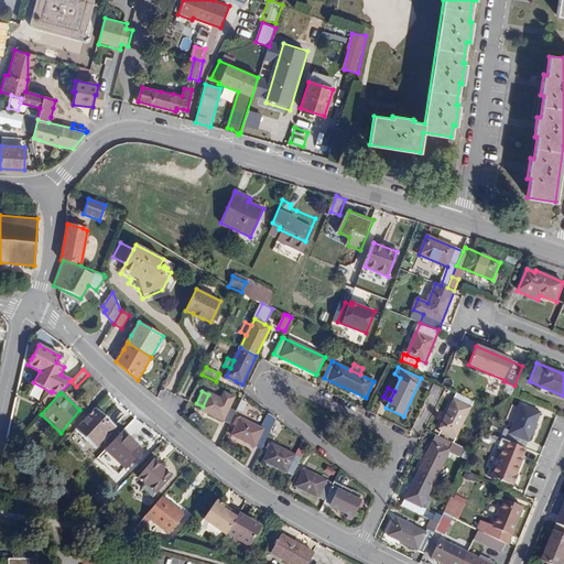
[(208,393),(208,394),(203,407),(201,410),(229,424),(236,411),(229,408),(235,398),(225,392),(221,399),(208,393)]
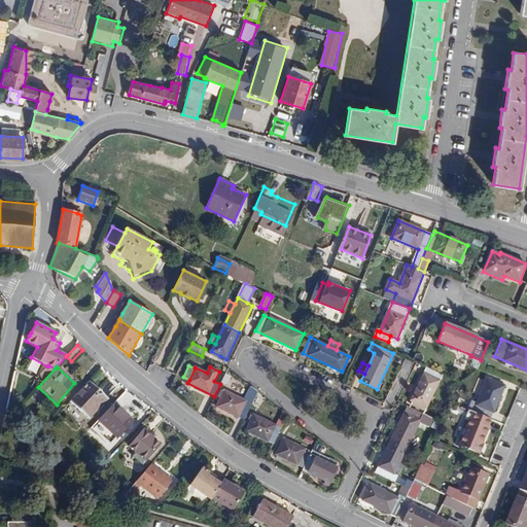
[(442,375),(426,367),(411,400),(426,408),(442,375)]
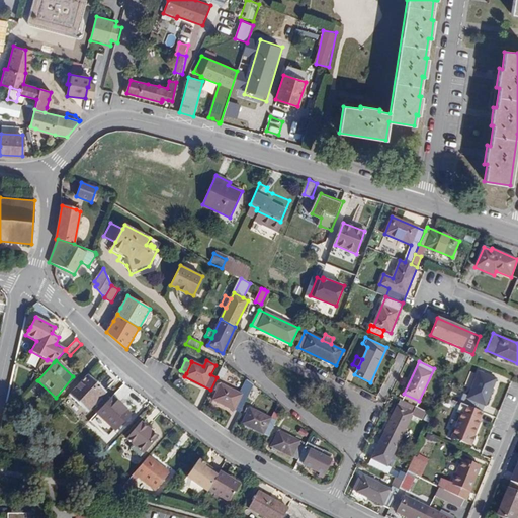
[(465,405),(483,412),(495,379),(479,372),(465,405)]
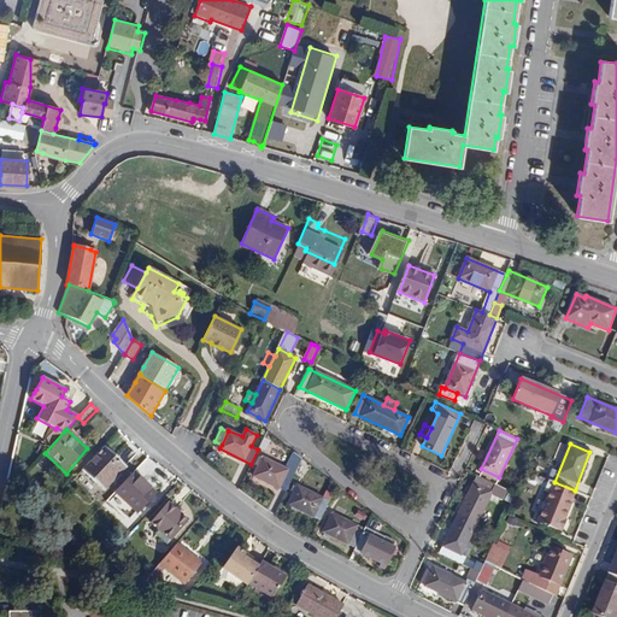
[(104,447),(82,470),(105,489),(125,468),(104,447)]
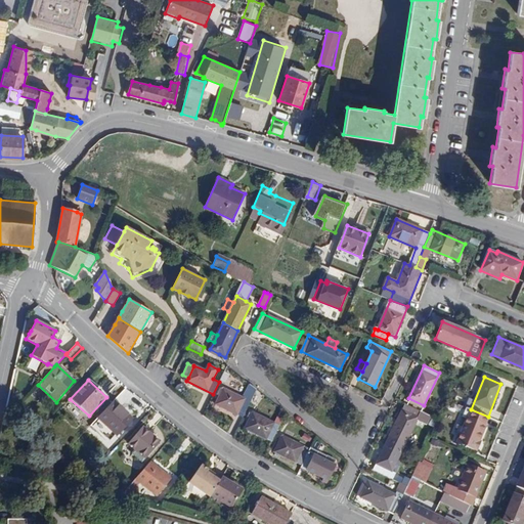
[(243,418),(256,389),(250,384),(244,398),(223,389),(220,396),(216,404),(243,418)]
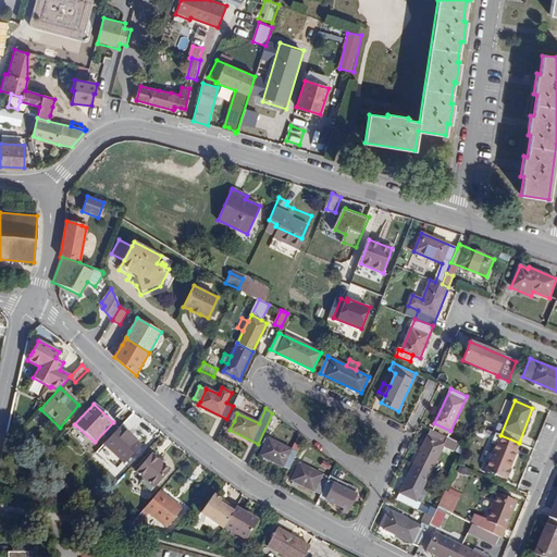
[(120,426),(103,445),(124,463),(140,446),(120,426)]
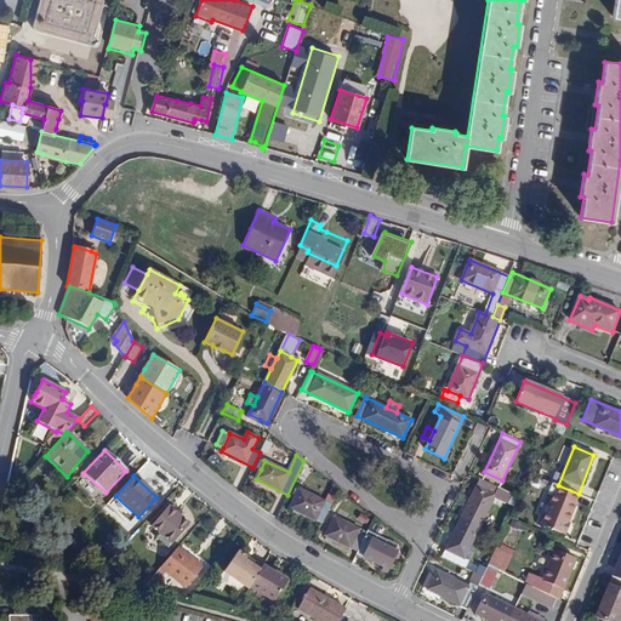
[(485,476),(483,480),(499,488),(501,484),(485,476)]
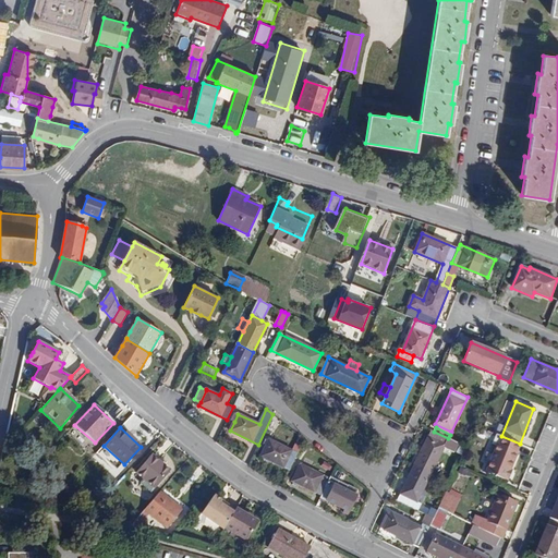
[(432,431),(416,461),(414,465),(431,474),(446,444),(448,438),(434,432),(432,431)]
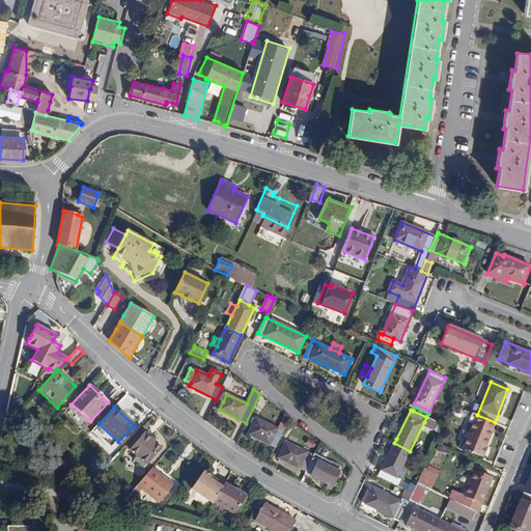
[(464,448),(481,455),(485,446),(495,422),(477,415),(470,434),(467,441),(464,448)]
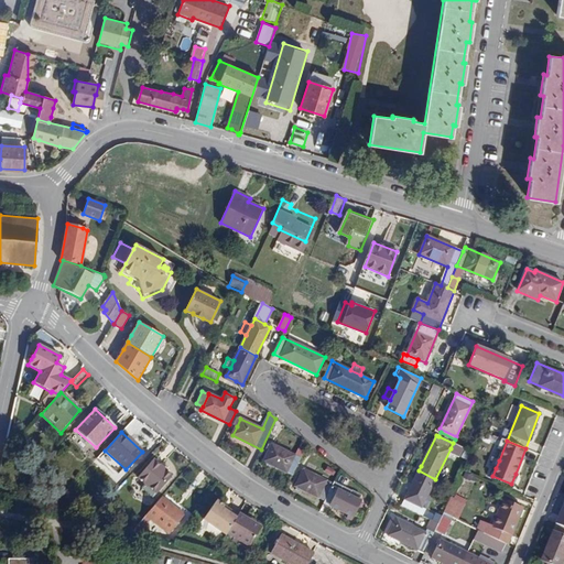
[(292,476),(301,458),(295,456),(272,445),(271,446),(269,451),(263,462),(269,464),(292,476)]
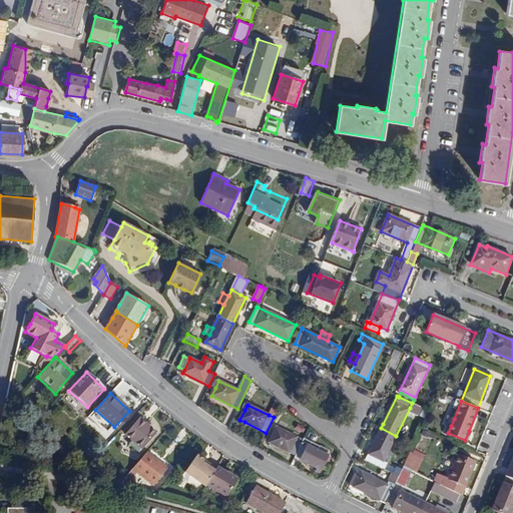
[(269,415),(274,417),(277,410),(272,408),(269,415)]
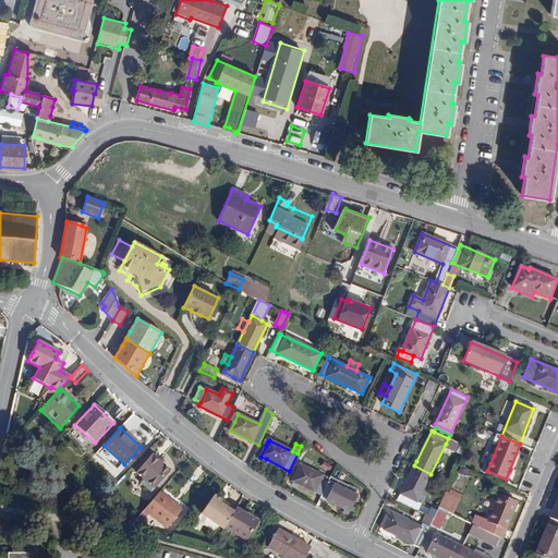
[(484,460),(490,463),(494,456),(487,453),(484,460)]
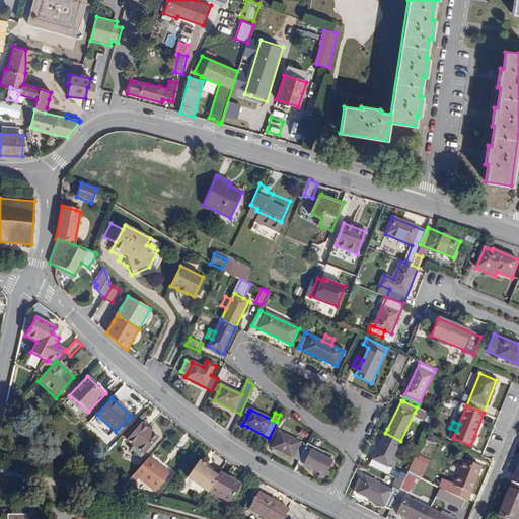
[(158,437),(141,423),(127,440),(143,454),(158,437)]
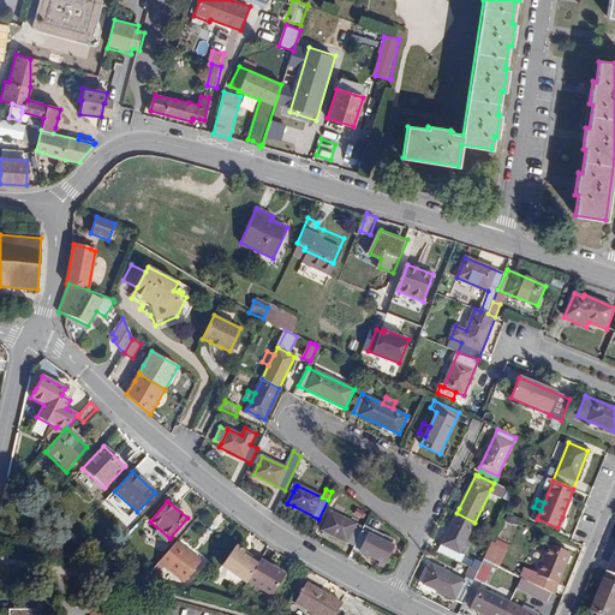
[(327,533),(354,547),(360,530),(363,527),(330,512),(322,531),(323,531),(327,533)]
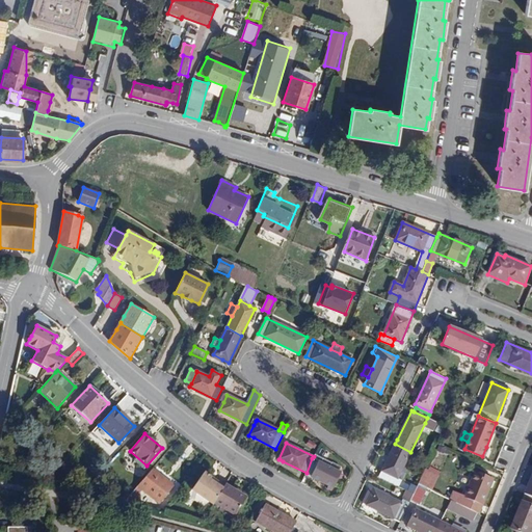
[(390,455),(394,446),(389,443),(384,452),(390,455)]
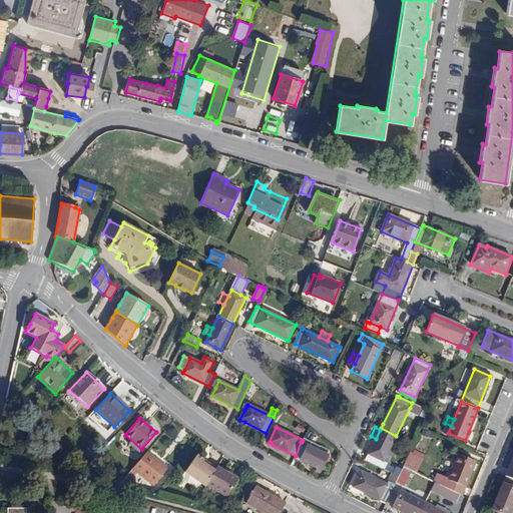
[(396,436),(381,428),(380,430),(376,439),(365,460),(381,468),(396,436)]
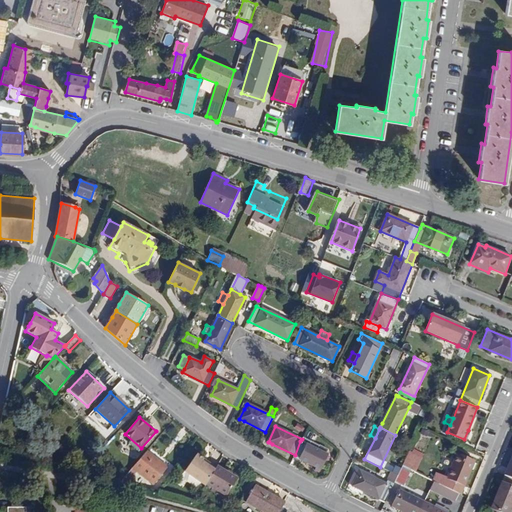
[(302,439),(300,441),(326,453),(328,450),(303,437),(302,439)]
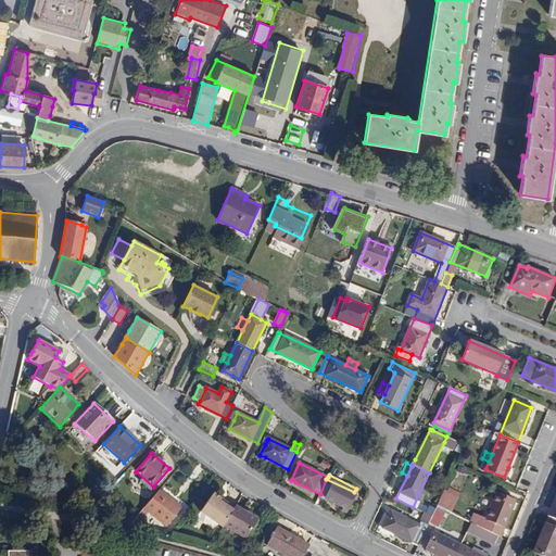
[(326,479),(320,494),(318,496),(325,500),(343,507),(348,510),(353,498),(354,495),(355,493),(354,492),(326,479)]
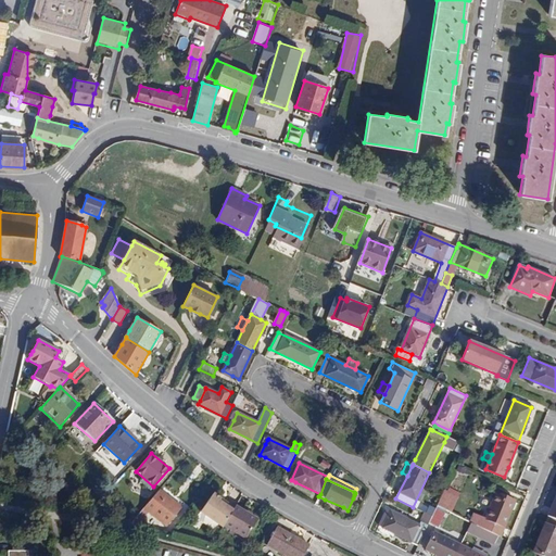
[(454,512),(460,493),(446,487),(439,505),(454,512)]
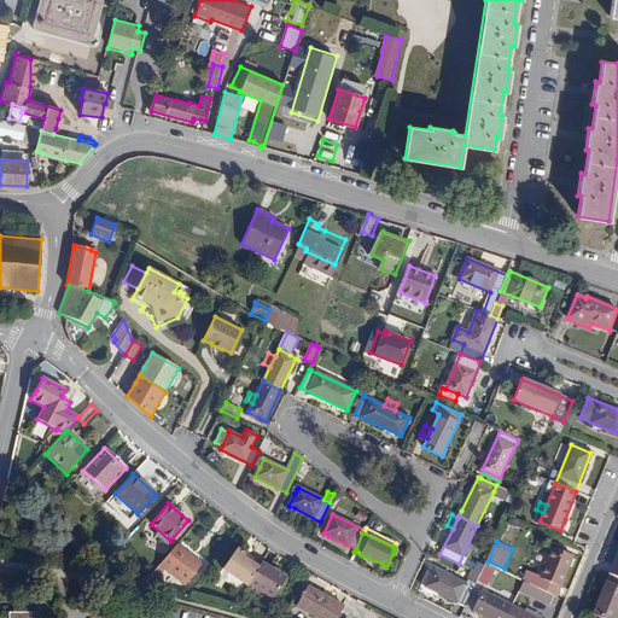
[(202,564),(178,544),(156,571),(159,573),(161,575),(165,570),(185,586),(202,564)]
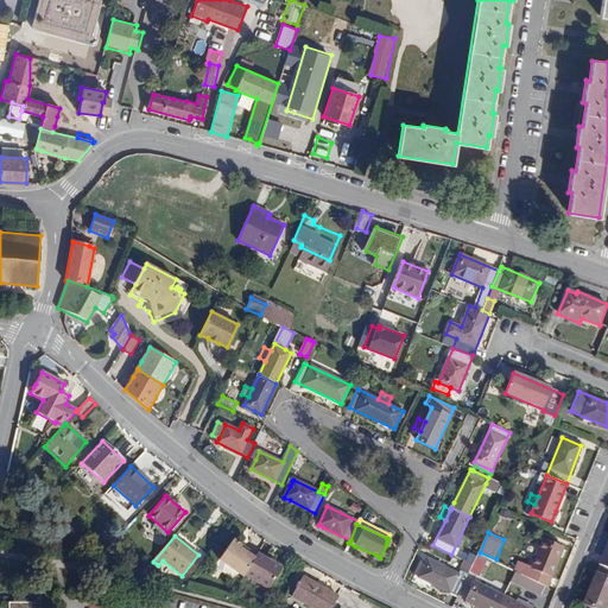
[(527,577),(546,587),(563,548),(543,539),(527,577)]
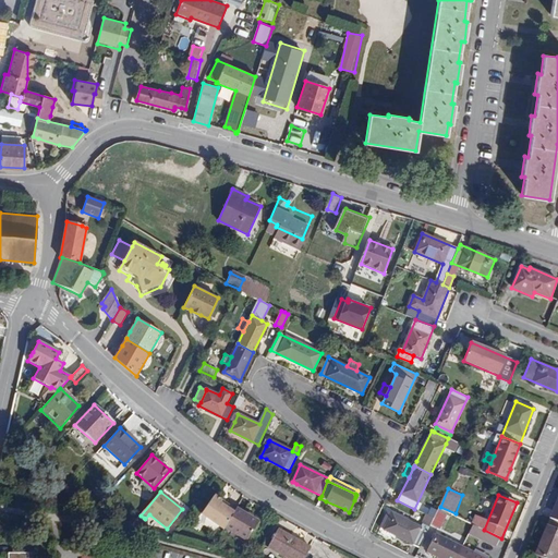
[(199,516),(223,530),(233,512),(225,508),(219,505),(220,501),(210,496),(199,516)]
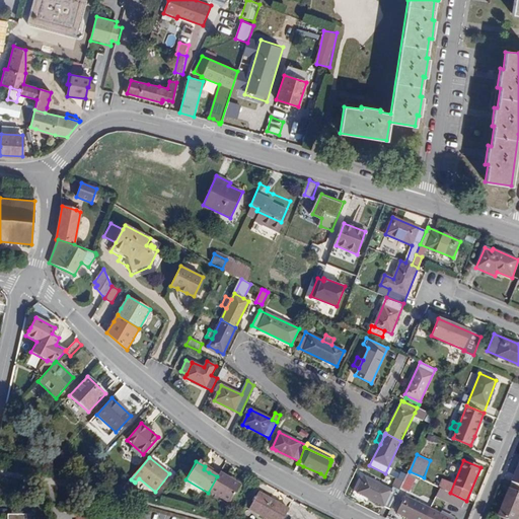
[(208,493),(207,494),(227,506),(239,486),(230,479),(229,482),(225,478),(225,476),(219,472),(217,476),(208,493)]
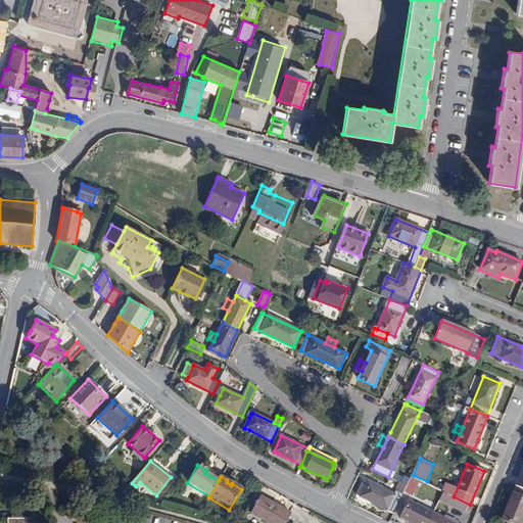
[(419,480),(411,476),(407,485),(403,491),(412,495),(419,480)]
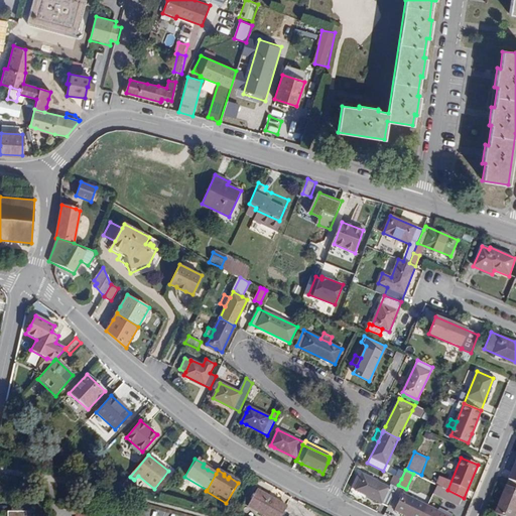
[(356,490),(389,505),(397,488),(390,484),(388,486),(363,475),(356,490)]
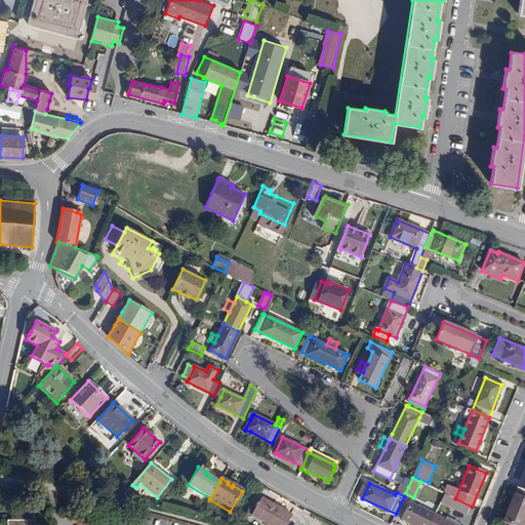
[(397,492),(404,496),(405,493),(408,487),(401,484),(397,492)]
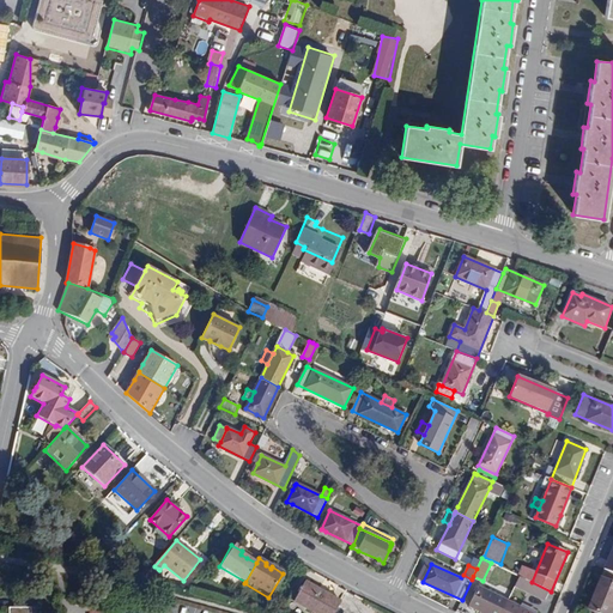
[(612,572),(605,569),(588,608),(599,612),(600,612),(610,612),(612,605),(612,572)]
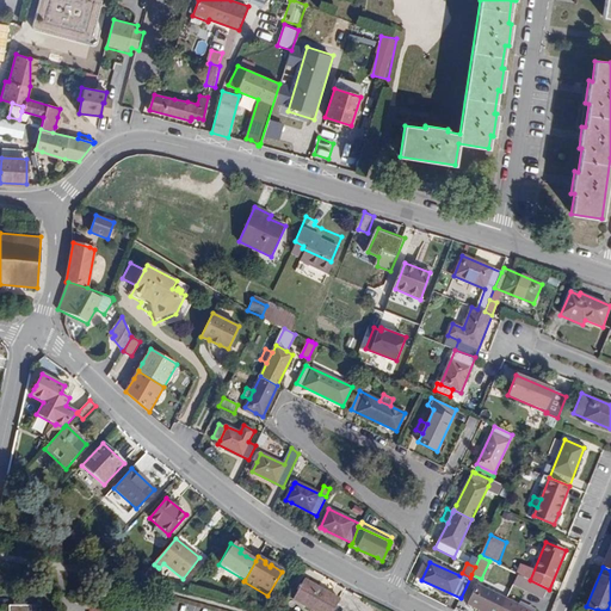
[(544,600),(549,590),(530,580),(528,579),(523,590),(544,600)]
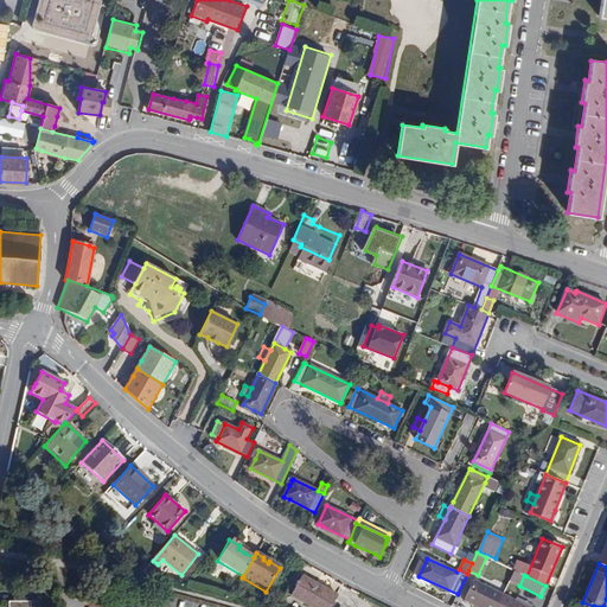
[(331,606),(338,595),(302,576),(292,596),(311,606),(331,606)]
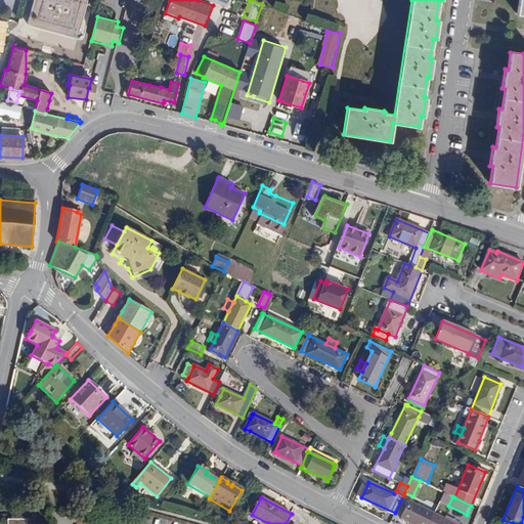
[(401,518),(413,523),(428,523),(434,514),(409,501),(401,518)]
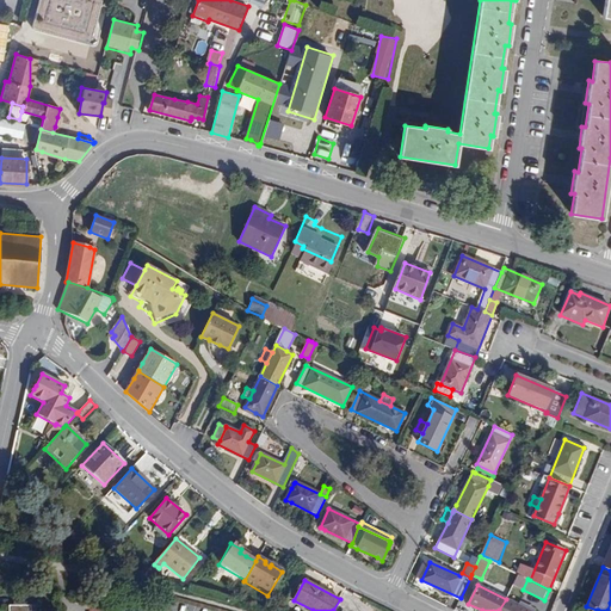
[(36,606),(36,594),(13,594),(13,605),(8,606),(7,610),(30,610),(31,606),(36,606)]
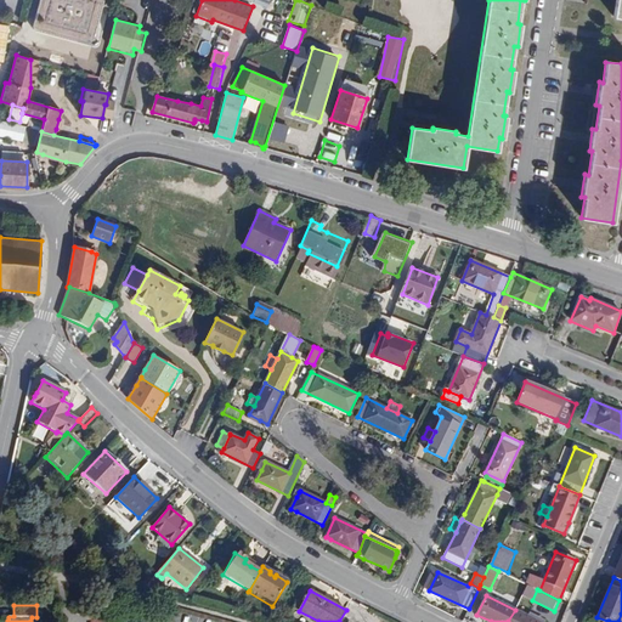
[(541,621),(515,610),(508,621),(541,621)]
